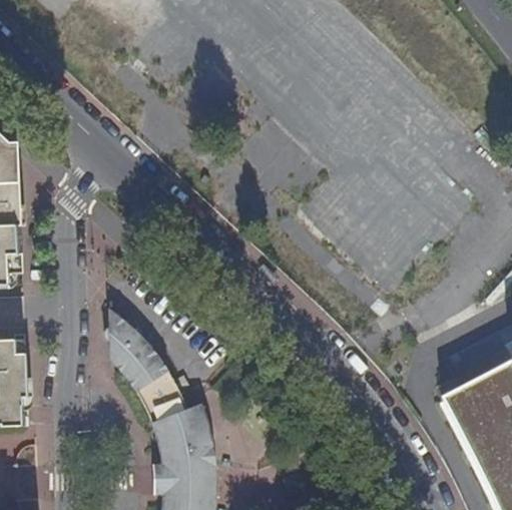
[(0,180),(19,180),(18,149),(0,132),(0,180)]
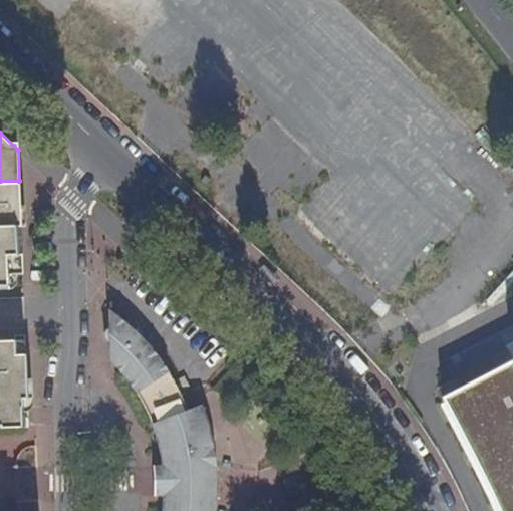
[(19,181),(0,181),(0,287),(12,288),(11,272),(24,272),(21,220),(19,181)]
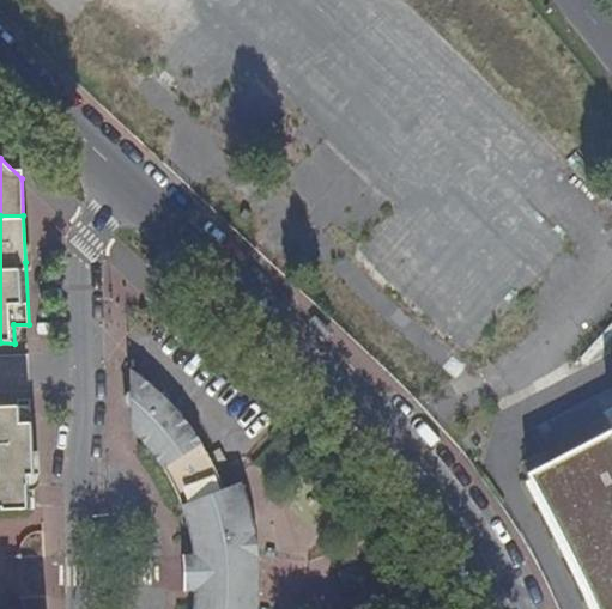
[(259,608),(259,607),(261,585),(256,541),(252,511),(242,480),(225,488),(210,455),(194,430),(171,401),(153,385),(131,369),(132,393),(126,395),(126,402),(133,405),(133,428),(146,440),(165,468),(179,492),(186,511),(193,535),(197,552),(201,549),(204,591),(197,590),(194,608),(259,608)]
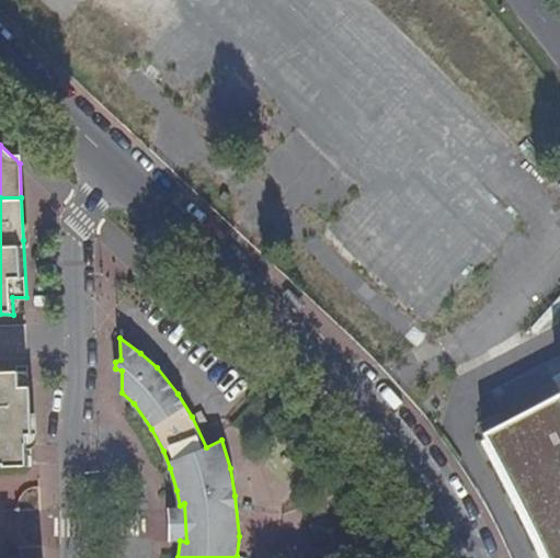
[(0,464),(30,463),(29,442),(29,433),(34,433),(33,411),(31,374),(27,375),(24,371),(0,371),(0,464)]
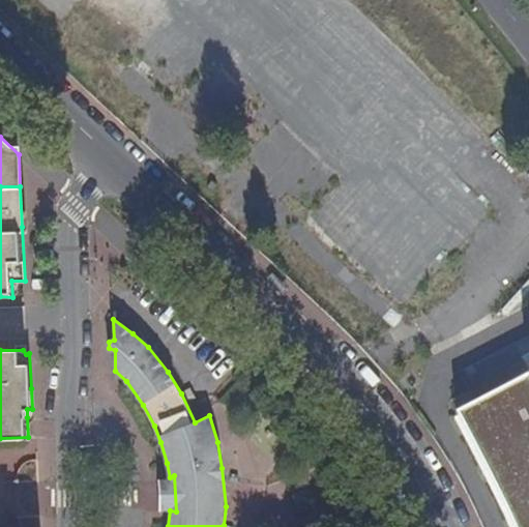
[(528,377),(460,413),(506,502),(517,526),(528,526),(528,377)]
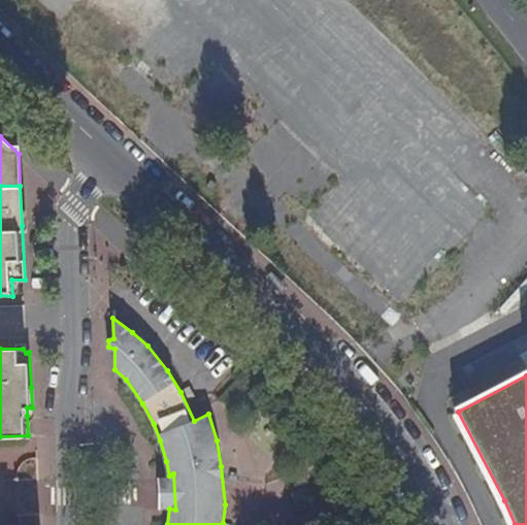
[(159,506),(169,509),(175,510),(173,473),(169,476),(159,478),(159,491),(159,506)]
